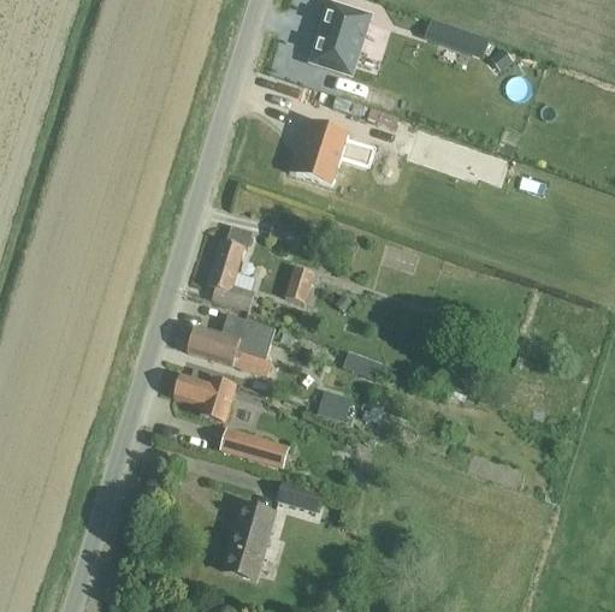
[(330,0),(311,61),(352,73),(371,13),(330,0)]
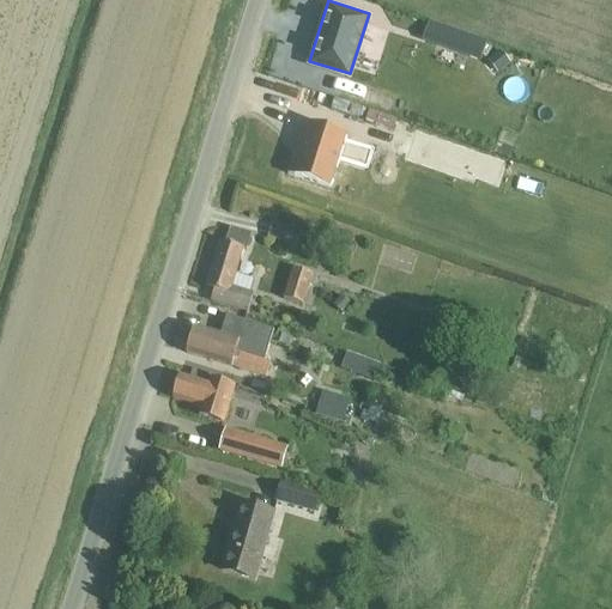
[(425,31),(424,34),(425,35),(436,38),(470,50),(480,54),(485,40),(432,20),(429,19),(429,20),(426,28),(425,31)]
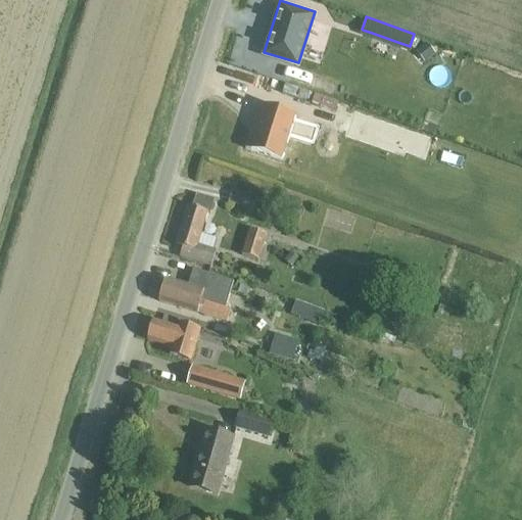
[(426,42),(416,50),(424,60),(434,52),(426,42)]
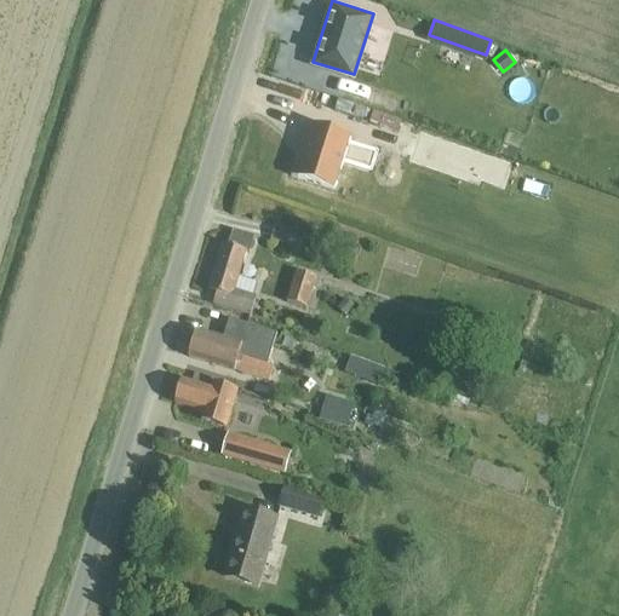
[(350,91),(354,79),(330,72),(326,82),(350,91)]
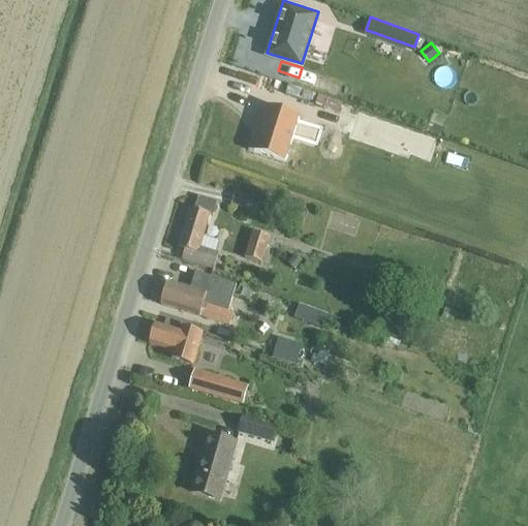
[(248,148),(247,149),(249,149),(260,153),(284,160),(290,140),(299,116),(299,115),(281,110),(268,105),(267,105),(264,116),(260,127),(259,127),(255,126),(254,126),(254,128),(248,148)]
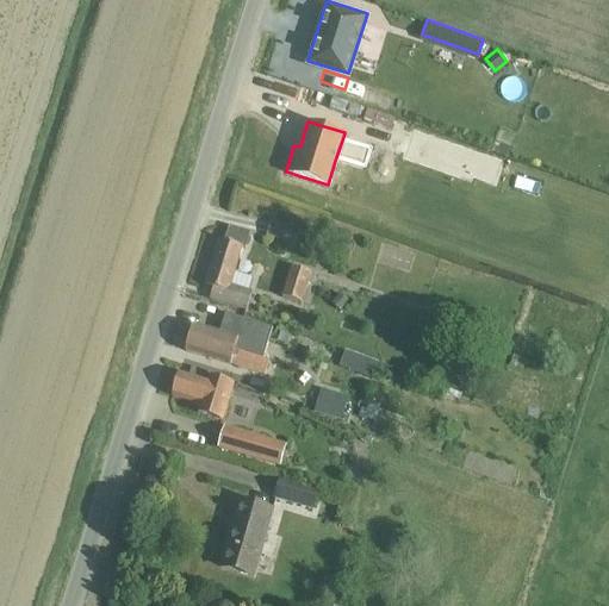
[(378,167),(367,200),(395,210),(397,204),(404,181),(417,145),(404,141),(390,135),(389,139),(378,167)]
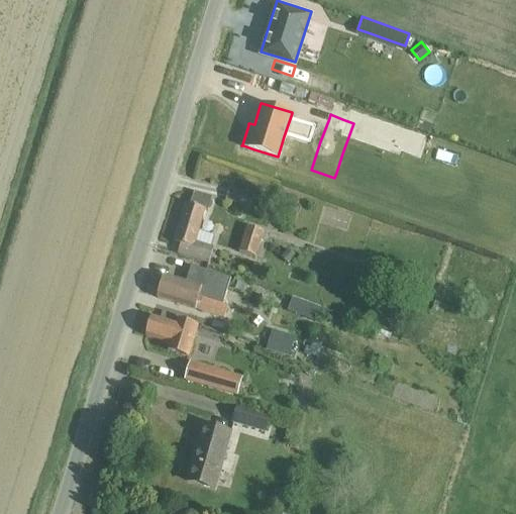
[(418,119),(415,127),(427,132),(430,124),(418,119)]
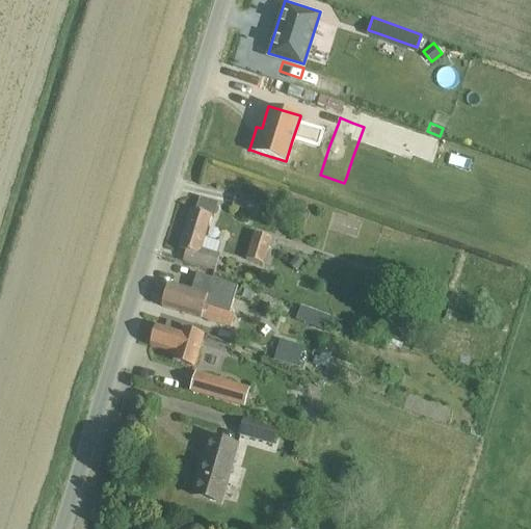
[(236,191),(232,204),(256,212),(260,200),(236,191)]
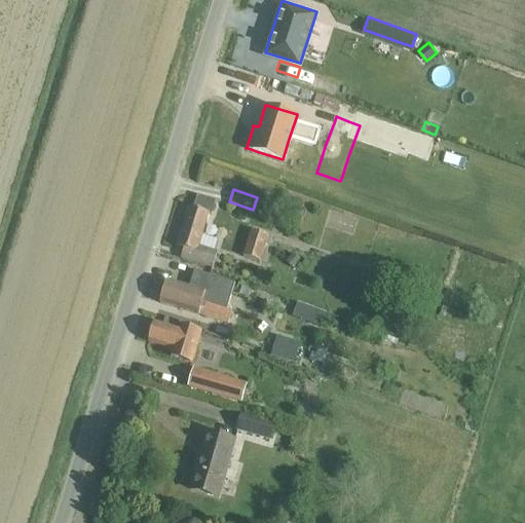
[(181,229),(176,246),(177,246),(181,247),(183,248),(180,257),(190,260),(198,263),(211,266),(215,253),(212,252),(216,238),(201,233),(204,222),(208,212),(210,212),(211,208),(214,199),(205,196),(196,194),(194,201),(192,207),(188,206),(185,216),(181,229)]
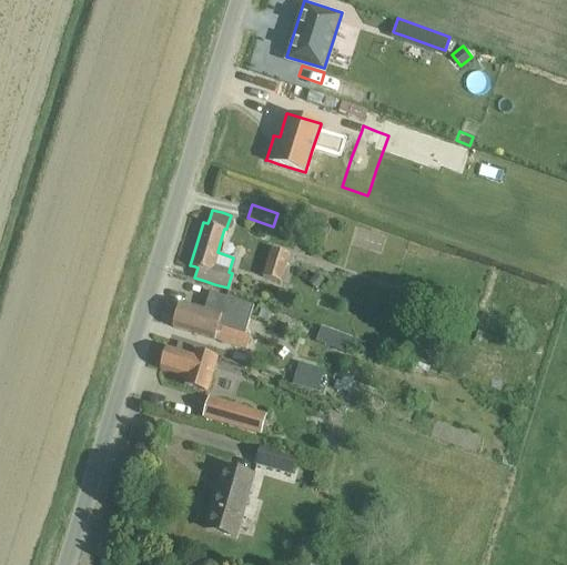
[(358,226),(356,236),(378,241),(381,231),(358,226)]
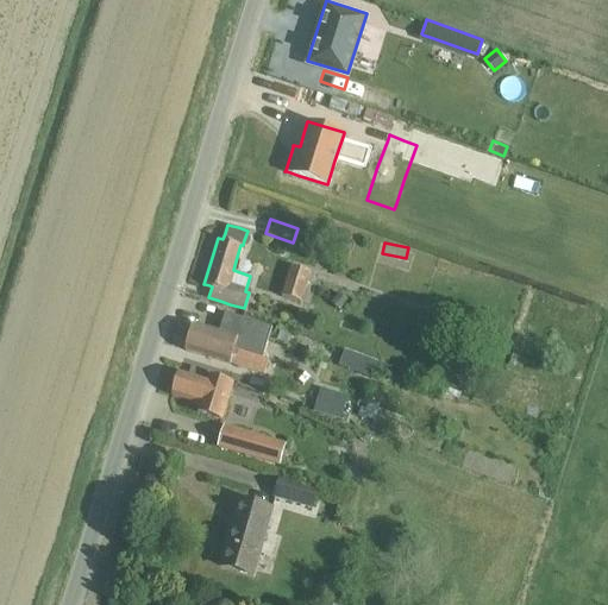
[(290,265),(282,296),(299,301),(308,271),(290,265)]
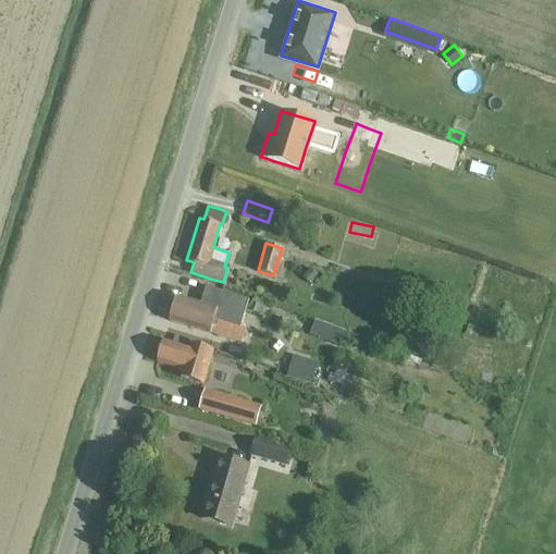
[(309,267),(301,275),(309,282),(317,273),(309,267)]
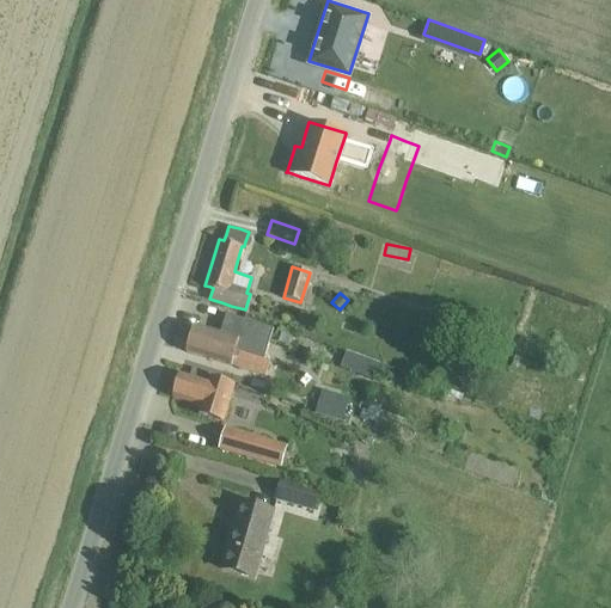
[(196,324),(188,349),(233,363),(267,374),(272,361),(263,358),(274,327),(255,321),(228,313),(226,312),(220,331),(196,324)]
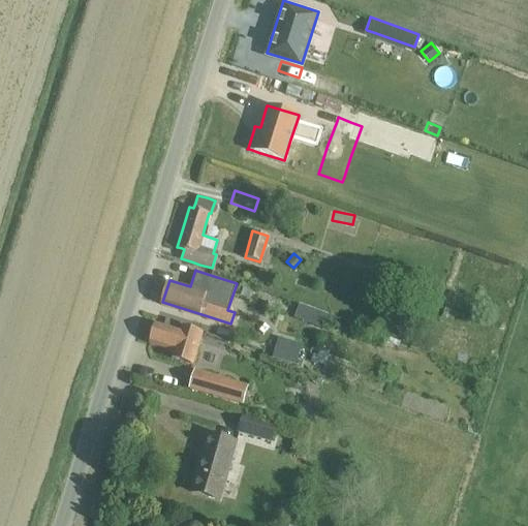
[(316,308),(311,321),(322,326),(328,312),(316,308)]
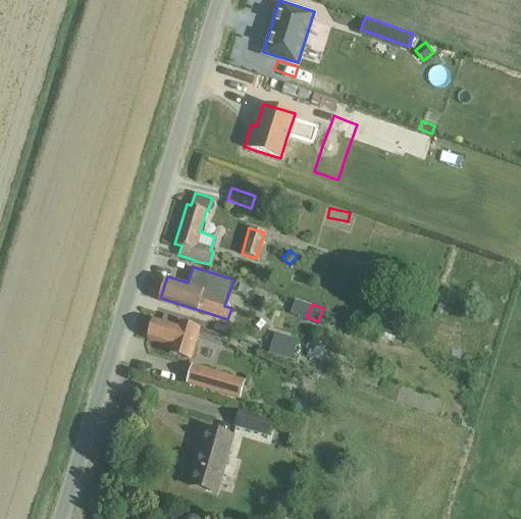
[(155,315),(148,335),(172,344),(170,350),(192,358),(202,326),(180,319),(178,323),(155,315)]
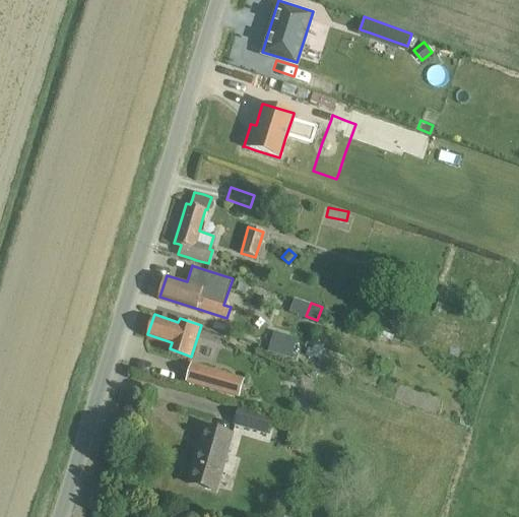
[(212,317),(209,325),(222,329),(225,321),(212,317)]
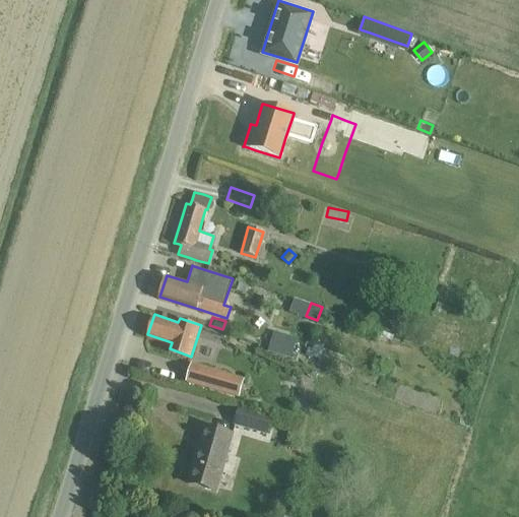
[(272,334),(267,350),(288,357),(294,340),(272,334)]
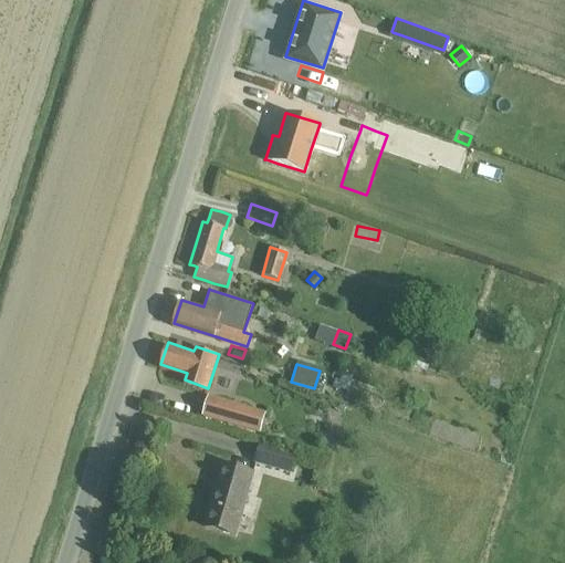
[(259,431),(264,413),(207,395),(201,414),(259,431)]
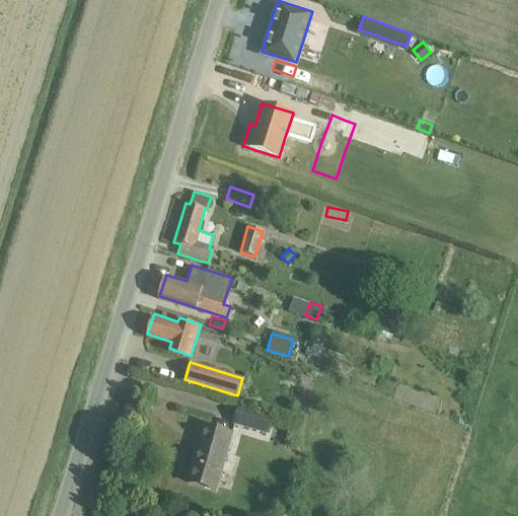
[(272,417),(240,408),(236,423),(268,433),(272,417)]
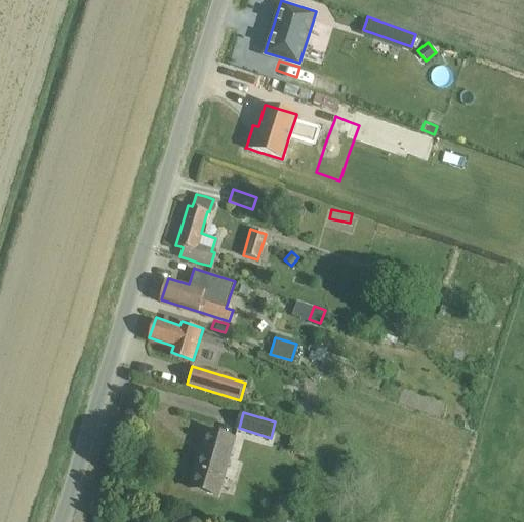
[(234,438),(205,430),(189,486),(216,494),(234,438)]
